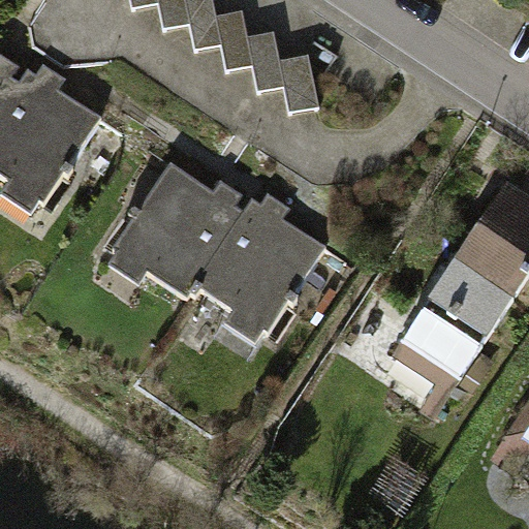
[(132,0),(134,6),(160,1),(165,29),(191,24),(196,50),(223,43),(229,70),(254,65),(259,91),(286,85),(291,113),(321,106),(310,55),(281,61),(275,31),(249,37),(243,10),(218,17),(214,0),(132,0)]
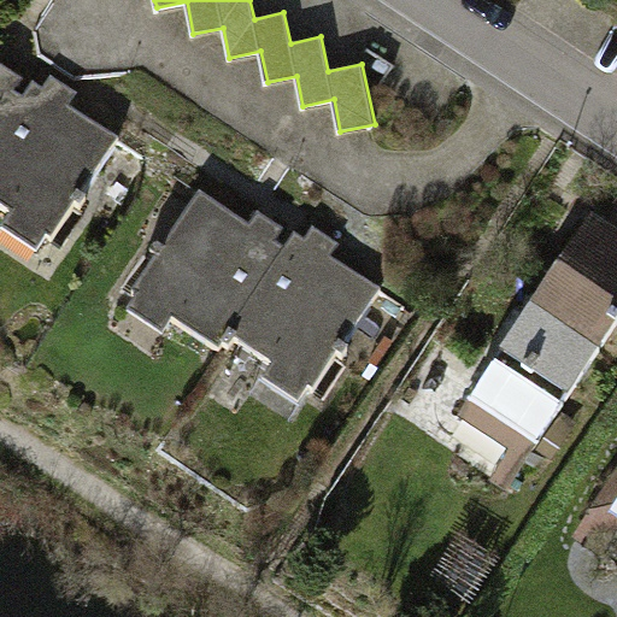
[(0,75),(0,233),(37,258),(110,147),(65,118),(0,75)]
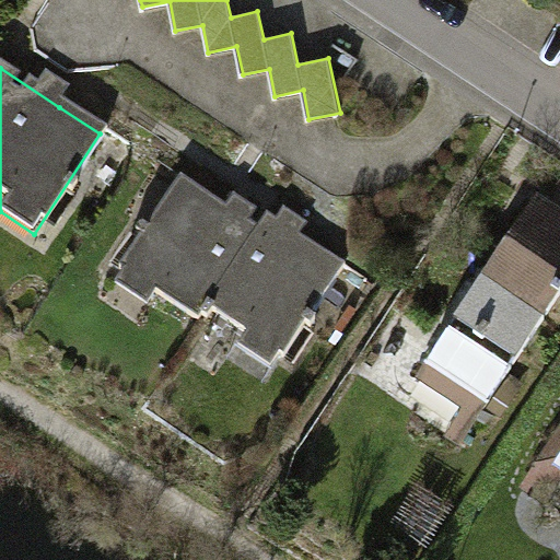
[(217,197),(181,174),(114,277),(270,377),(337,275),(298,249),(217,197)]
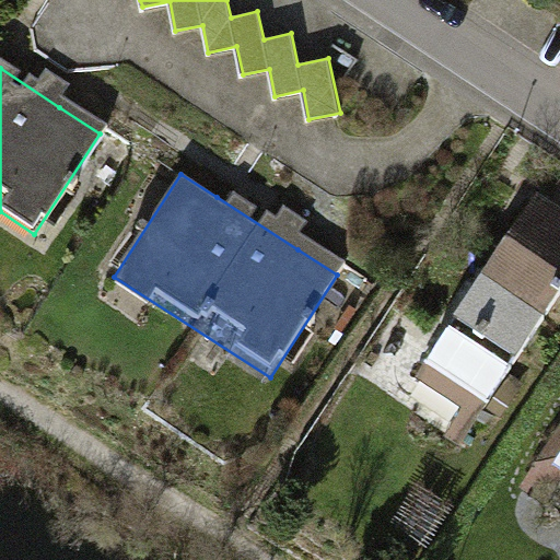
[(559,302),(559,217),(536,200),(408,376),(474,423),(559,302)]
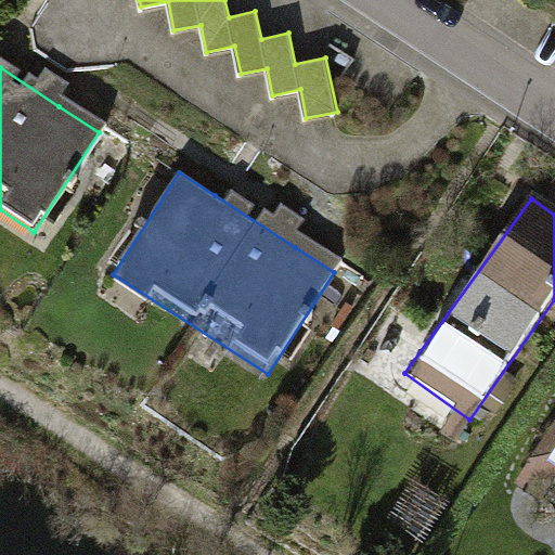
[(554,456),(545,472),(554,478),(554,456)]
